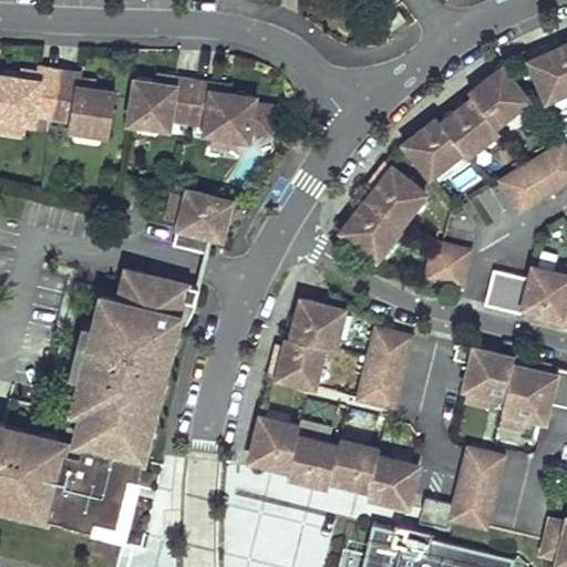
[(400,11),(382,23),(389,33),(406,21),(400,11)]
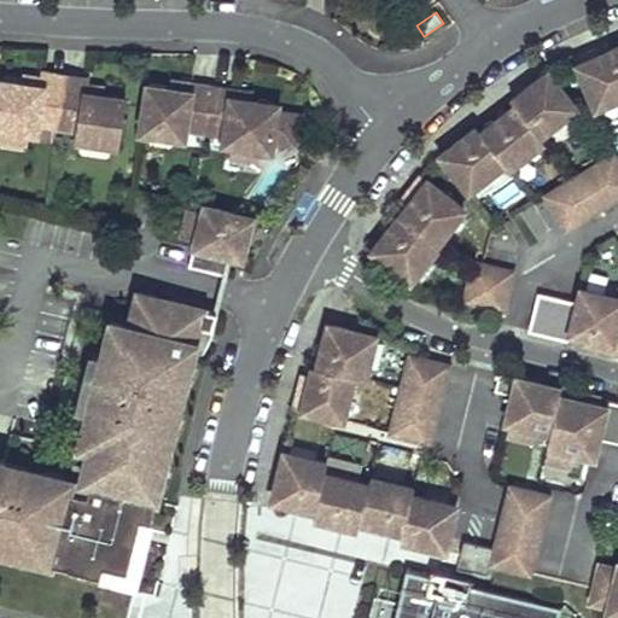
[(606,45),(594,50),(598,57),(608,52),(606,45)]
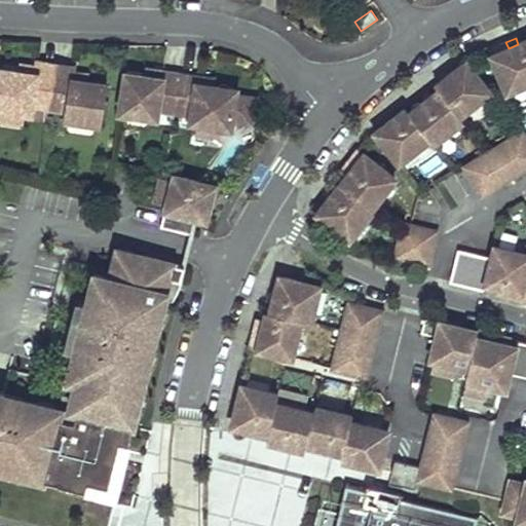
[(525,40),(518,44),(509,48),(505,42),(487,50),(505,92),(525,82),(525,40)]
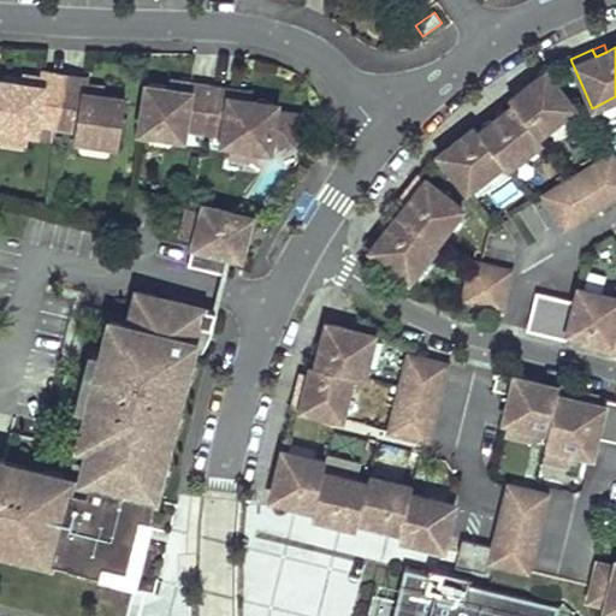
[(65,73),(46,71),(45,78),(64,82),(65,73)]
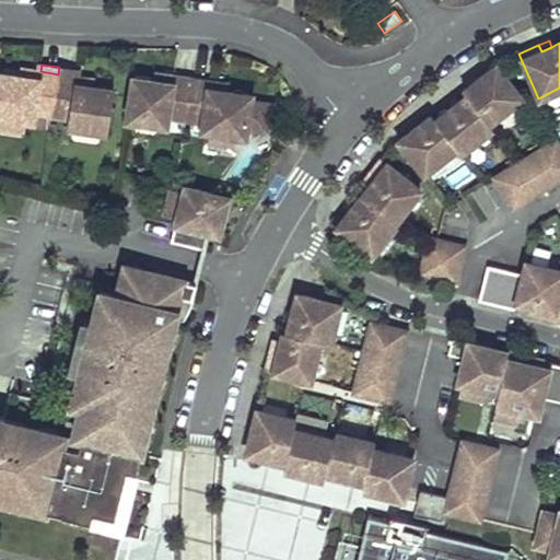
[(78,70),(59,67),(58,74),(77,77),(78,70)]
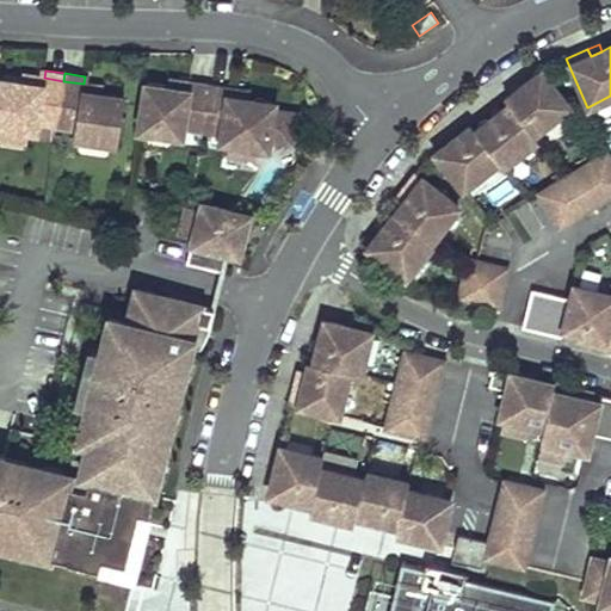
[(565,105),(539,73),(519,88),(523,93),(507,105),(473,133),(458,144),(454,139),(433,155),(458,189),(495,160),(498,162),(531,136),(529,133),(565,105)]
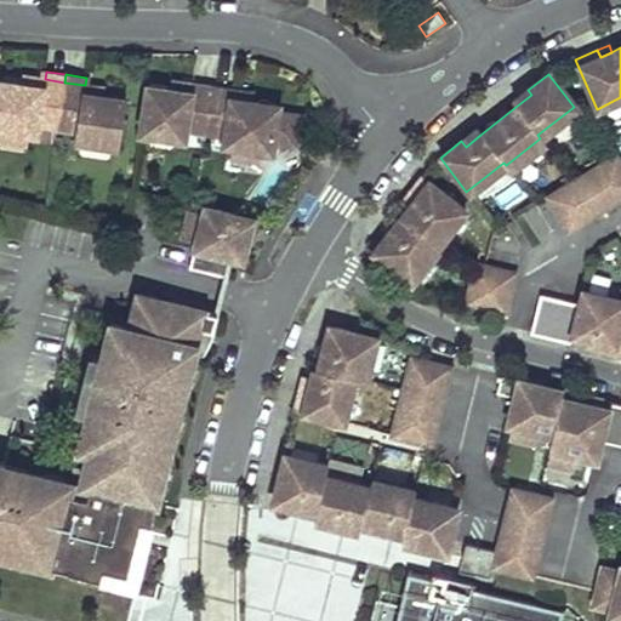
[(45,79),(26,77),(24,84),(44,87),(45,79)]
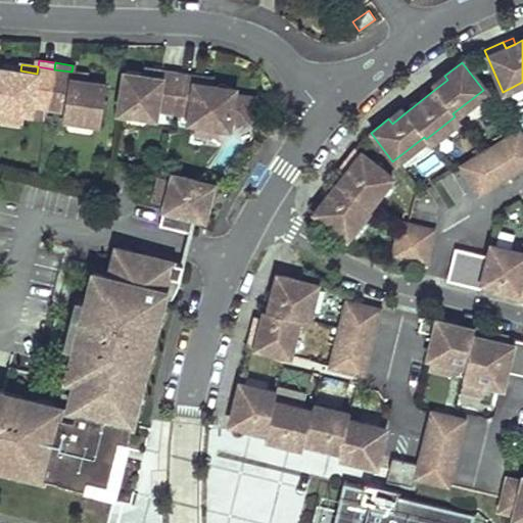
[(20,70),(0,67),(0,108),(14,110),(40,114),(47,115),(48,106),(54,69),(38,66),(37,74),(20,70)]
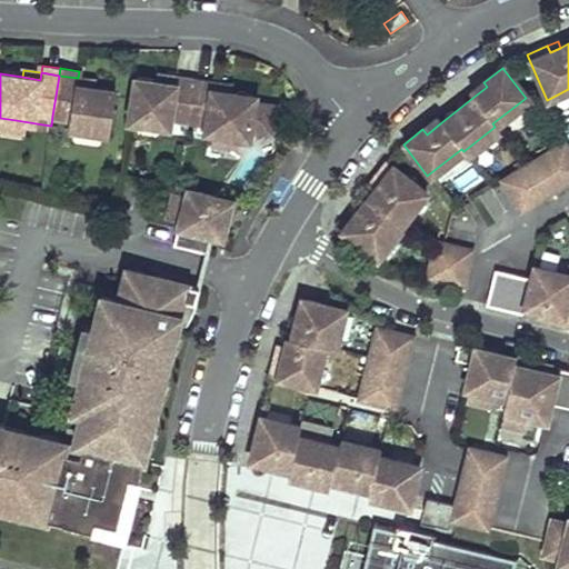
[(177,78),(159,75),(158,81),(176,85),(177,78)]
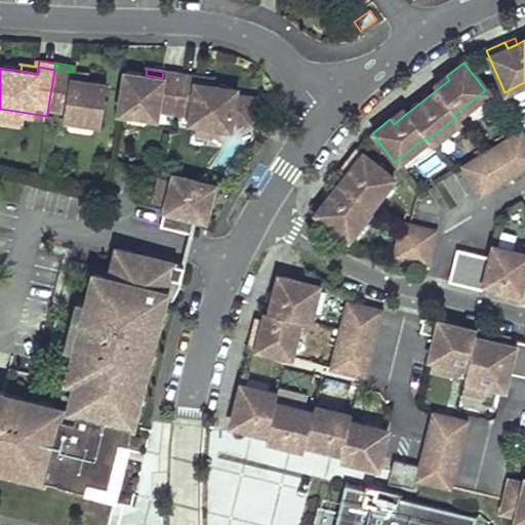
[(103,123),(108,84),(88,81),(71,79),(72,72),(54,70),(48,107),(65,110),(64,117),(103,123)]
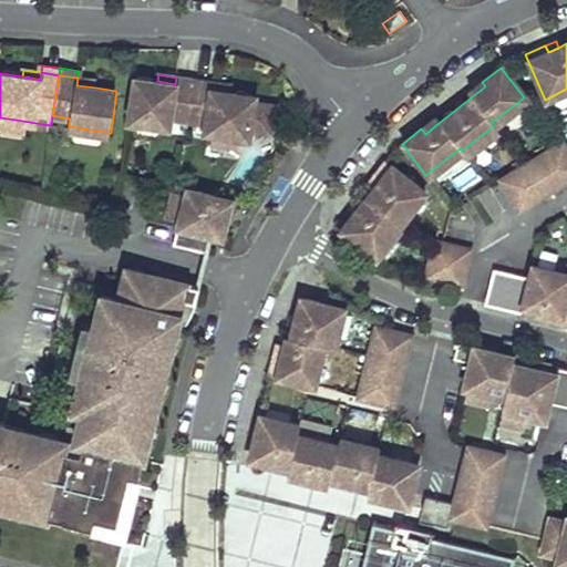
[(95,81),(78,78),(76,85),(95,88),(95,81)]
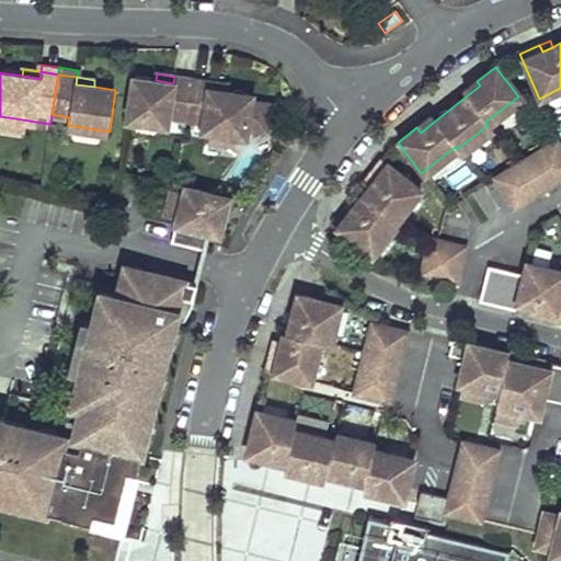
[(156,80),(134,77),(127,119),(168,126),(169,116),(186,118),(192,79),(174,77),(173,83),(156,80)]
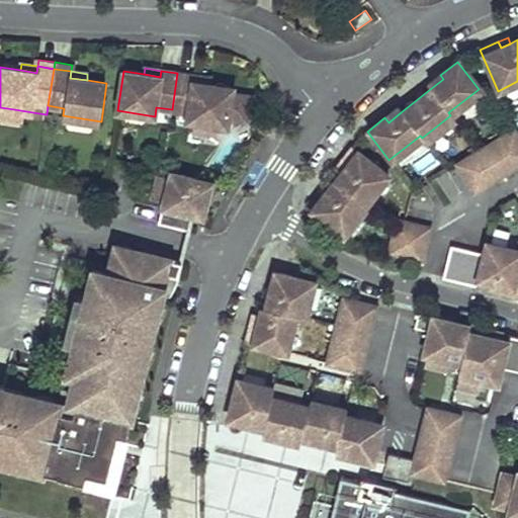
[(249,121),(253,96),(234,94),(235,88),(210,84),(194,82),(195,76),(177,73),(172,109),(190,112),(188,119),(196,121),(222,125),(229,126),(230,118),(249,121)]
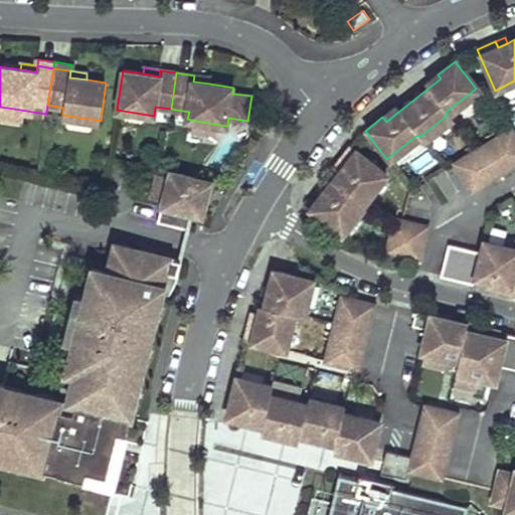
[(438,74),(424,84),(427,89),(441,78),(438,74)]
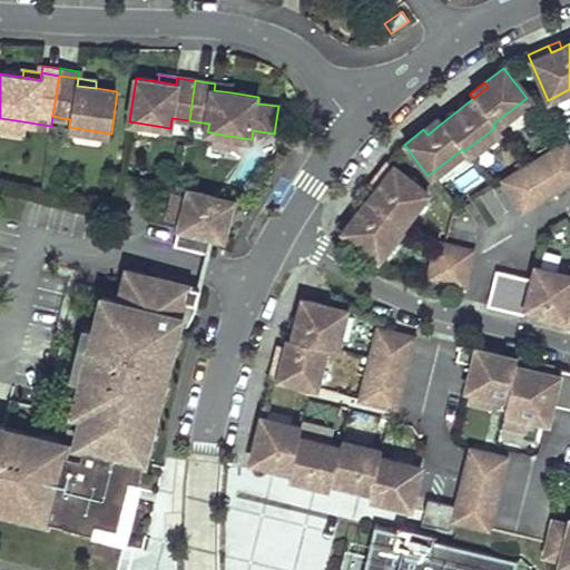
[(233,86),(215,84),(214,90),(232,92),(233,86)]
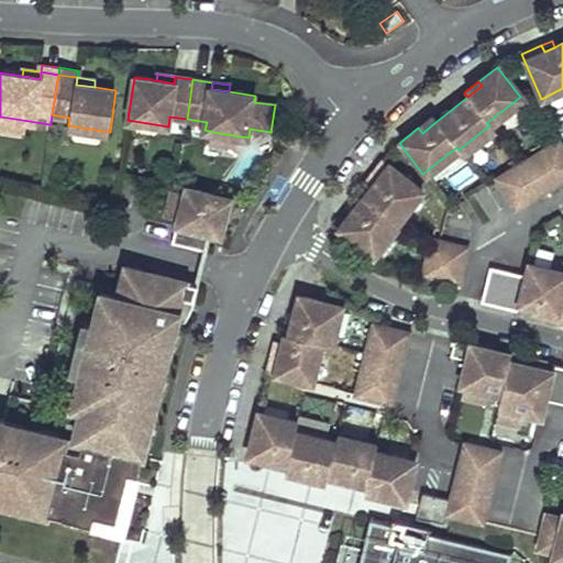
[(432,118),(418,128),(422,133),(435,122),(432,118)]
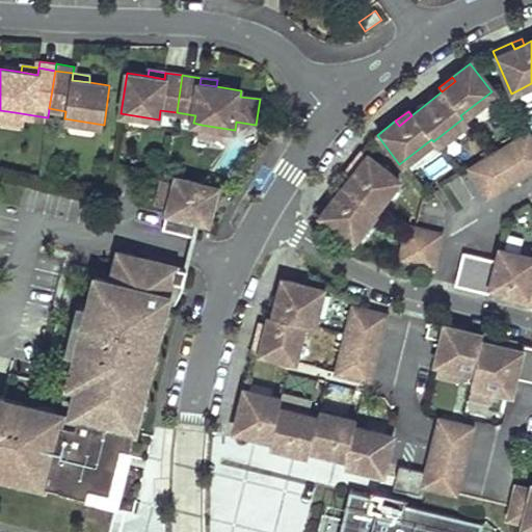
[(41,116),(15,112),(12,123),(38,127),(41,116)]
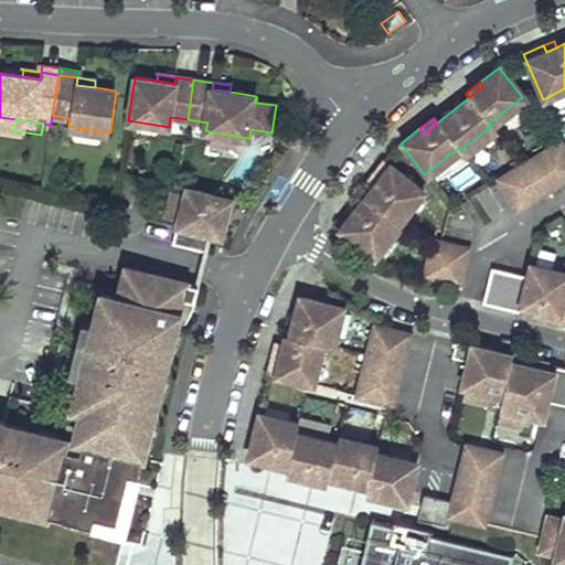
[(242,137),(214,132),(213,144),(240,147),(242,137)]
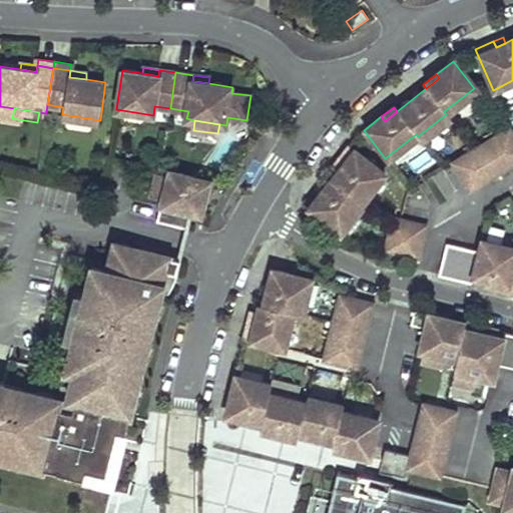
[(512,162),(512,135),(509,128),(453,161),(469,188),(512,162)]
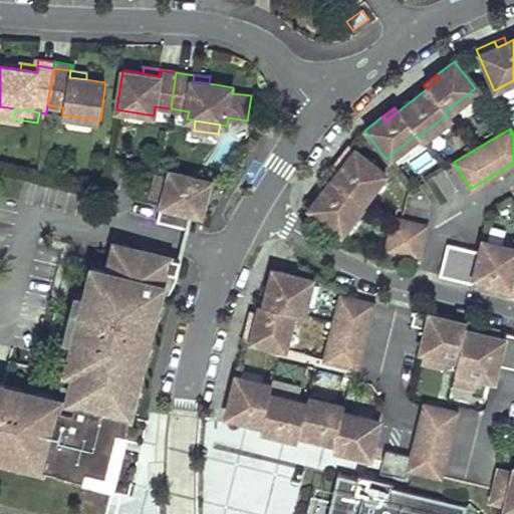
[(387,173),(350,146),(338,162),(342,166),(337,173),(333,169),(322,183),(326,187),(320,194),(325,198),(314,211),(313,213),(341,234),(363,206),(362,205),(387,173)]
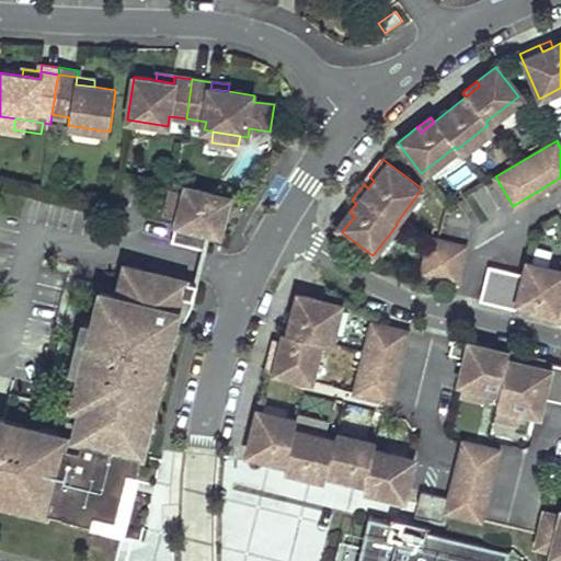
[(369,176),(364,184),(368,189),(374,181),(369,176)]
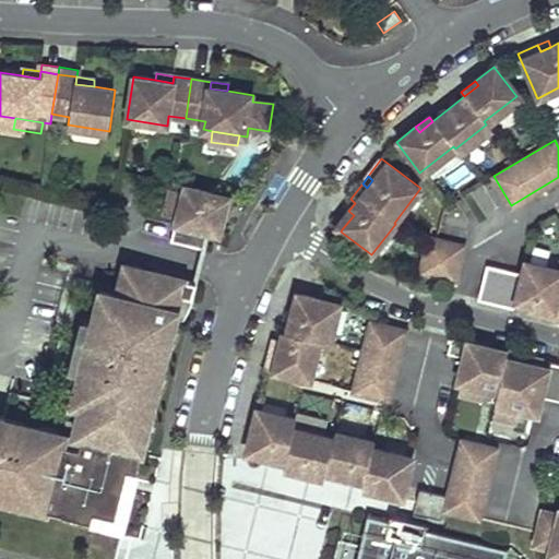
[(178,214),(173,238),(206,247),(211,229),(212,229),(216,212),(225,214),(226,205),(229,197),(186,186),(185,189),(178,214)]
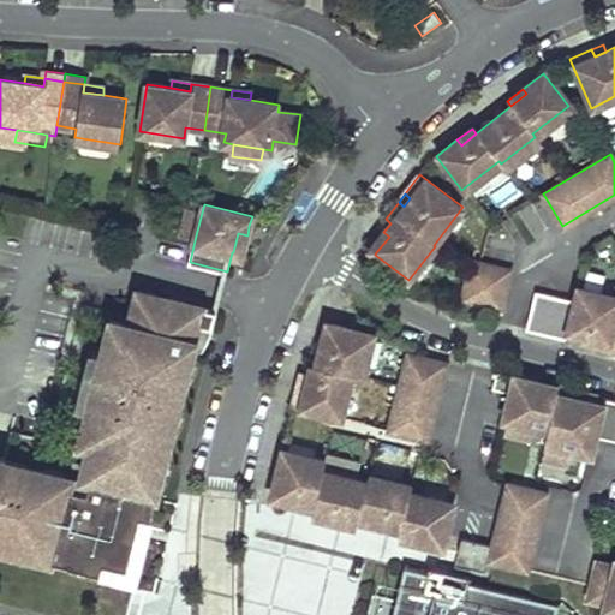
[(203,208),(193,206),(186,233),(196,236),(203,208)]
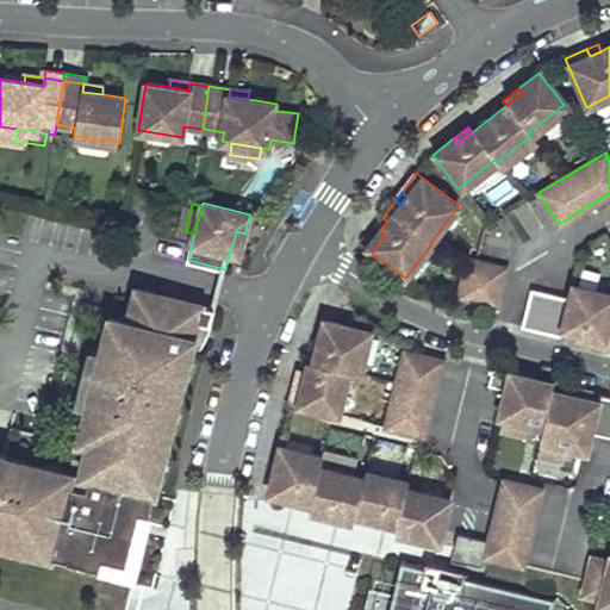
[(383,217),(375,226),(380,230),(387,222),(383,217)]
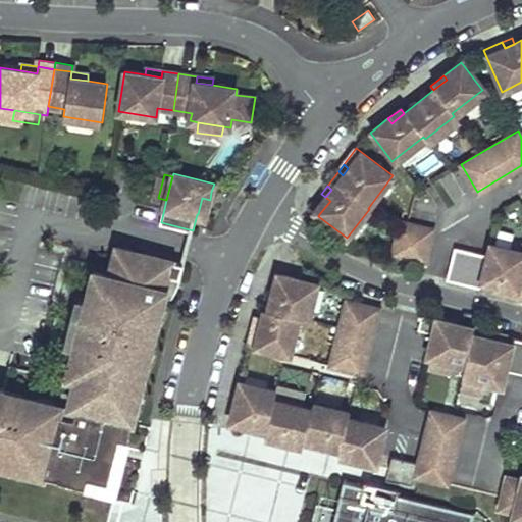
[(330,201),(325,197),(315,211),(319,214),(330,201)]
